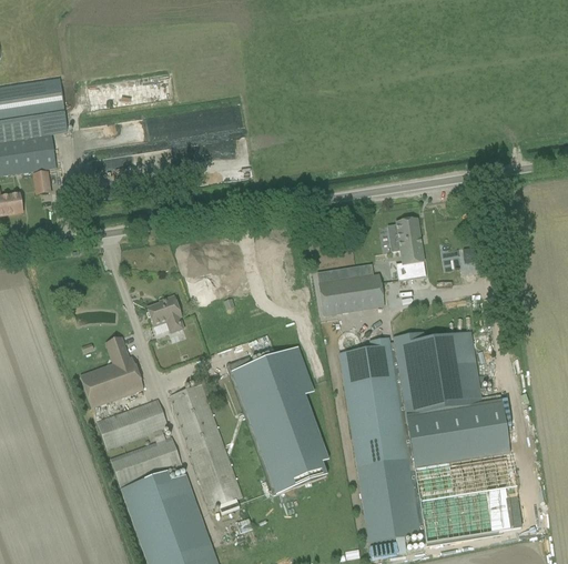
[(68,131),(59,79),(0,87),(0,195),(16,193),(14,185),(11,185),(9,173),(30,171),(32,181),(33,181),(31,170),(44,169),(47,179),(57,178),(56,167),(50,134),(68,131)]
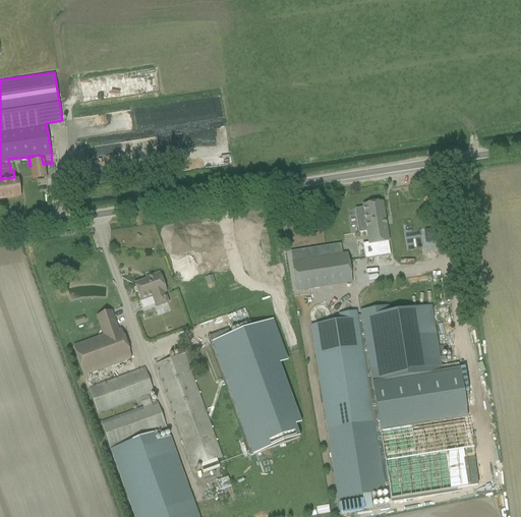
[(41,155),(29,156),(31,166),(33,178),(37,177),(44,176),(43,164),(41,155)]
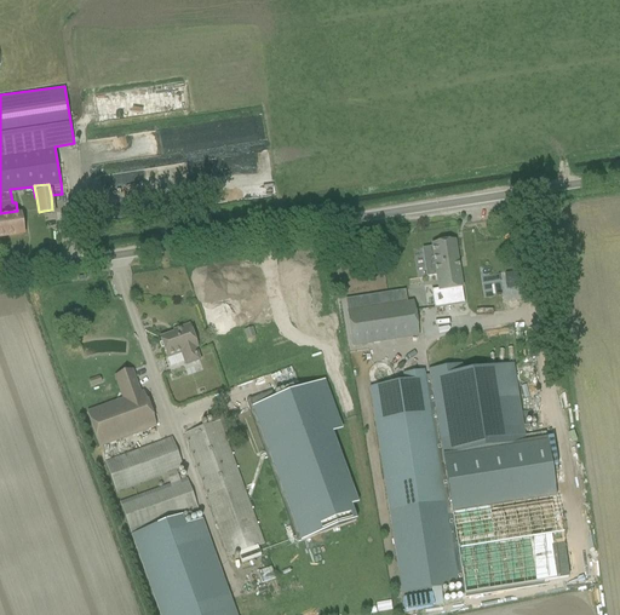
[(0,233),(4,233),(4,234),(23,230),(21,211),(17,211),(0,213),(0,233)]
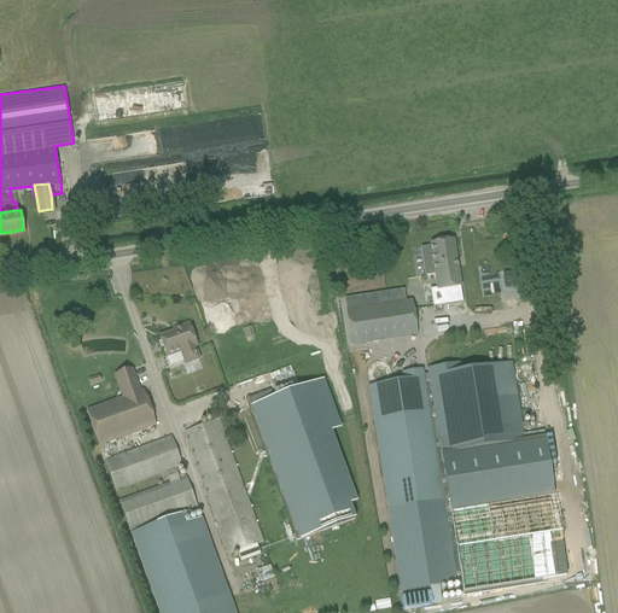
[(462,298),(459,274),(455,249),(453,237),(430,240),(431,241),(431,243),(420,244),(425,273),(436,270),(441,302),(462,298)]
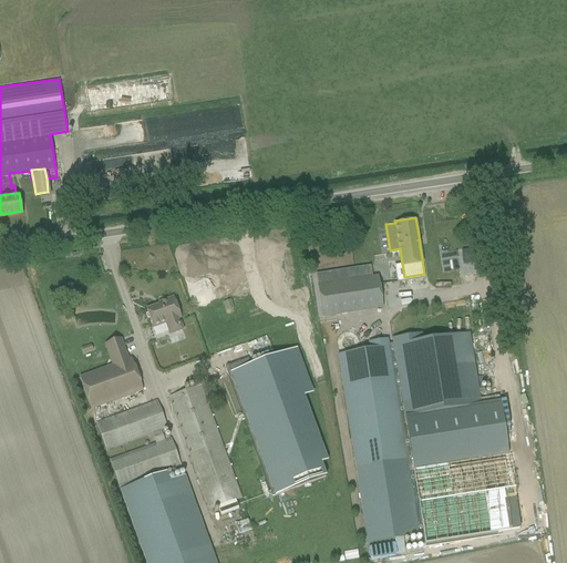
[(476,259),(474,246),(461,247),(462,252),(462,256),(463,256),(463,260),(476,259)]
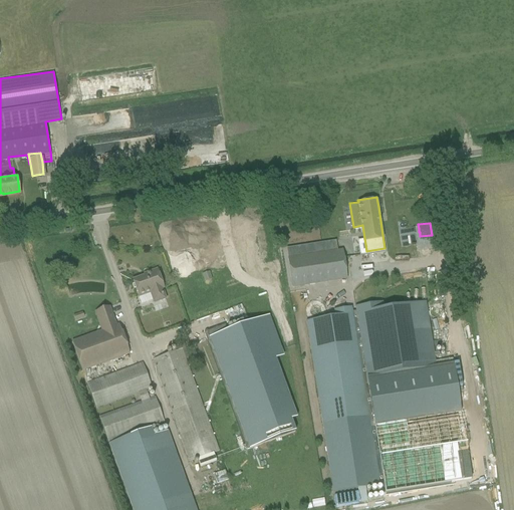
[(292,284),(347,275),(343,247),(287,256),(292,284)]
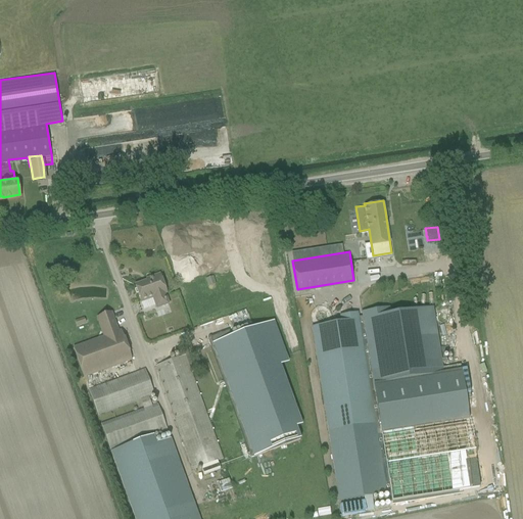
[(167,289),(163,281),(159,272),(146,277),(147,278),(135,283),(141,298),(153,294),(157,305),(169,301),(164,290),(167,289)]
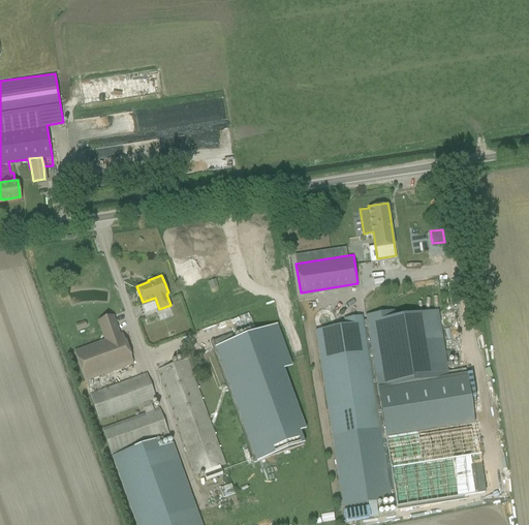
[(218,284),(216,276),(208,279),(210,287),(218,284)]
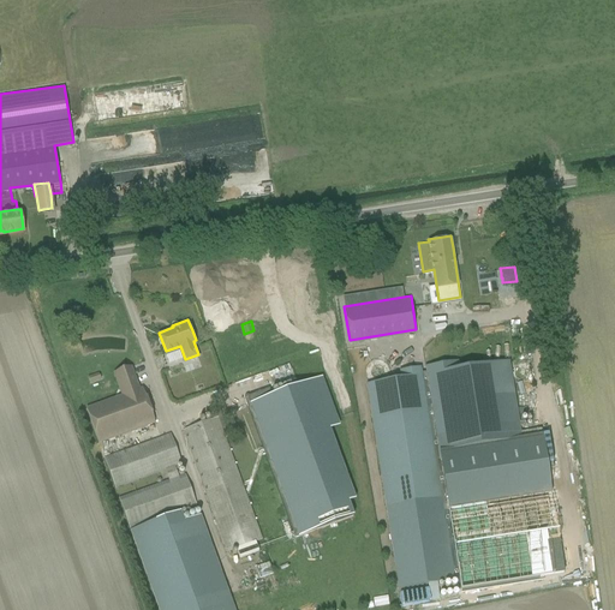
[(400,375),(366,381),(396,582),(424,579),(425,584),(398,588),(400,599),(434,594),(430,578),(452,574),(440,492),(479,486),(482,502),(484,502),(490,534),(551,525),(547,491),(493,500),(490,485),(544,477),(537,429),(436,444),(434,432),(517,420),(507,359),(458,366),(457,357),(424,362),(425,368),(421,368),(419,362),(399,365),(400,375)]
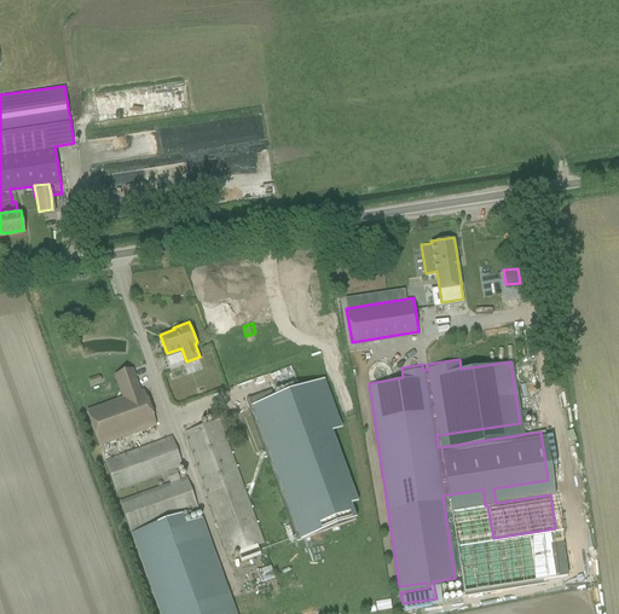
[(99,444),(156,423),(143,387),(140,388),(132,366),(114,372),(122,395),(87,407),(99,444)]
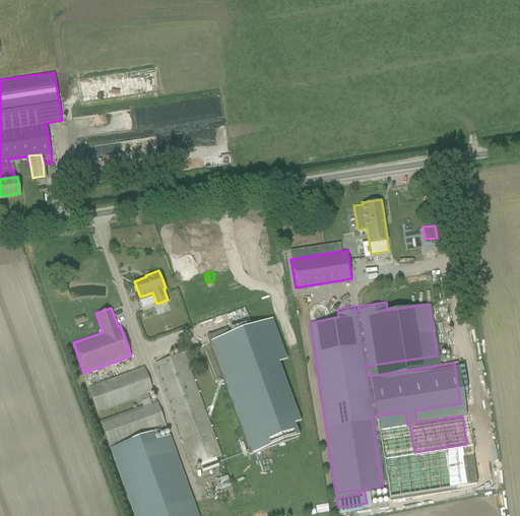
[(76,322),(85,318),(83,313),(74,316),(76,322)]
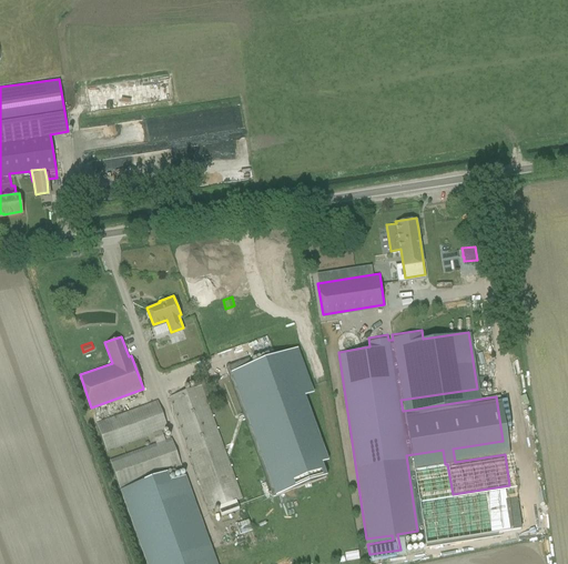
[(312,388),(297,348),(252,364),(249,356),(225,364),(272,494),(326,474),(321,459),(327,456),(303,391),(312,388)]
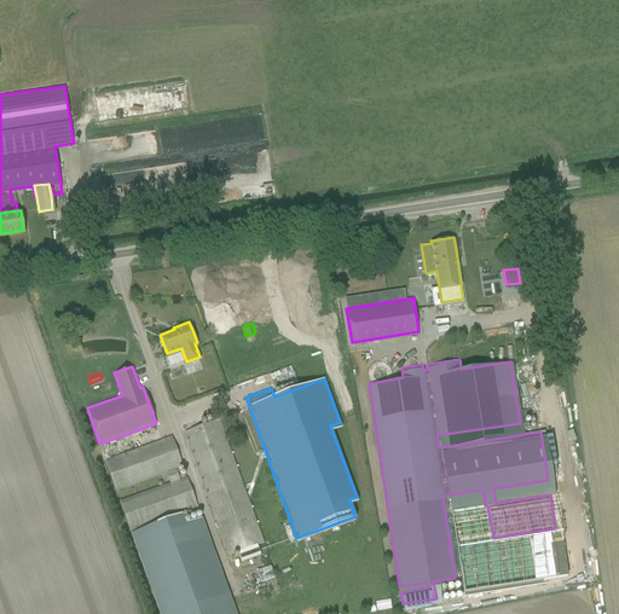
[(184,430),(227,552),(237,550),(241,561),(259,555),(255,543),(264,540),(224,429),(229,427),(221,409),(209,413),(212,420),(184,430)]
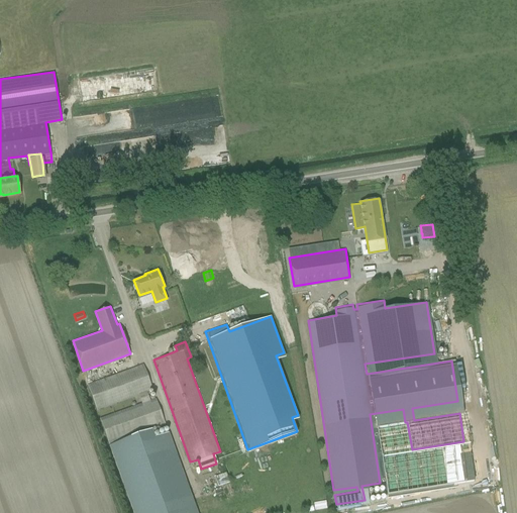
[(141,401),(99,416),(109,442),(162,423),(166,422),(156,396),(149,398),(146,390),(152,388),(142,362),(87,382),(96,408),(138,393),(141,401)]
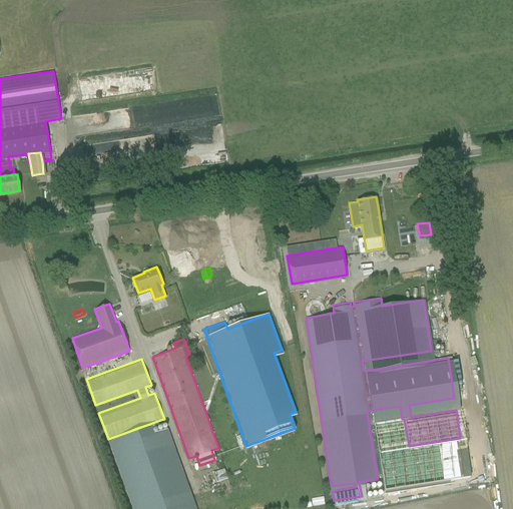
[(196,508),(167,427),(163,429),(153,432),(150,425),(108,440),(133,508),(196,508)]
